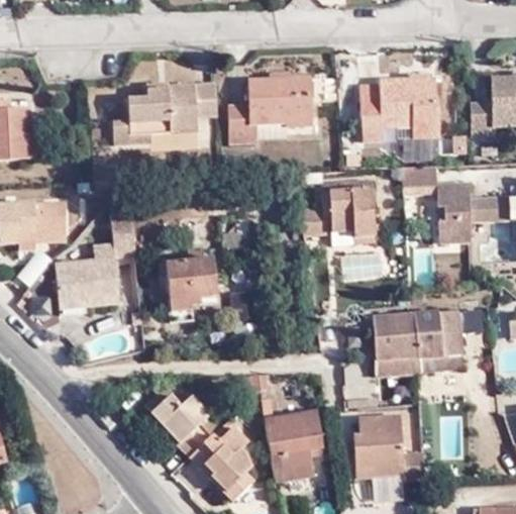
[(229,106),(230,142),(256,142),(255,124),(286,124),(286,127),(310,126),(309,80),(247,82),(248,106),(229,106)]
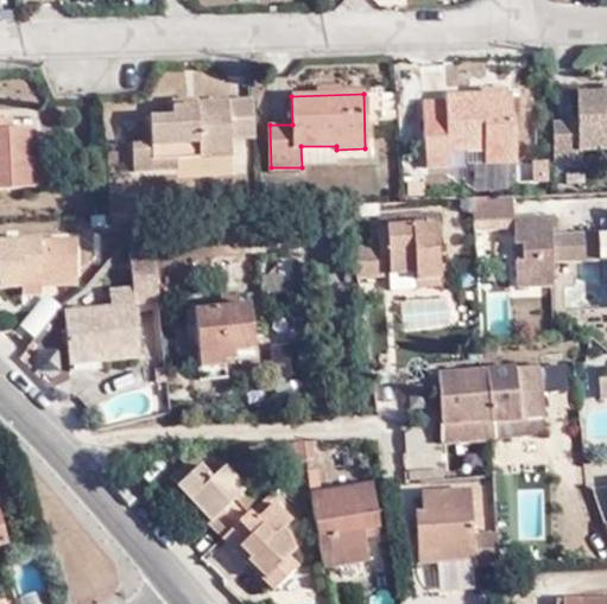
[(606,94),(579,95),(579,127),(556,127),(556,164),(581,164),(581,153),(606,151),(606,94)]
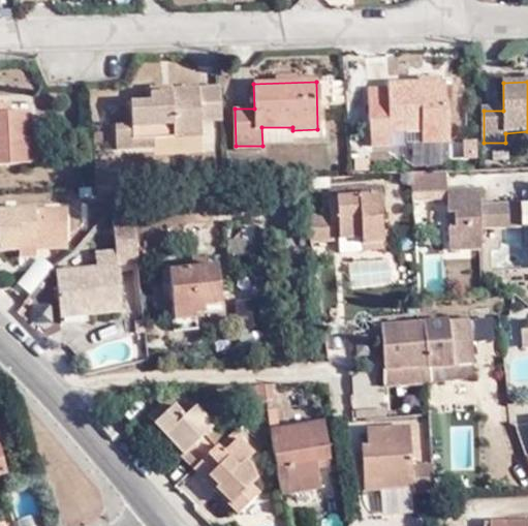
[(368,92),(370,150),(390,149),(389,133),(422,132),(422,144),(449,144),(448,106),(445,107),(444,84),(387,86),(387,91),(368,92)]
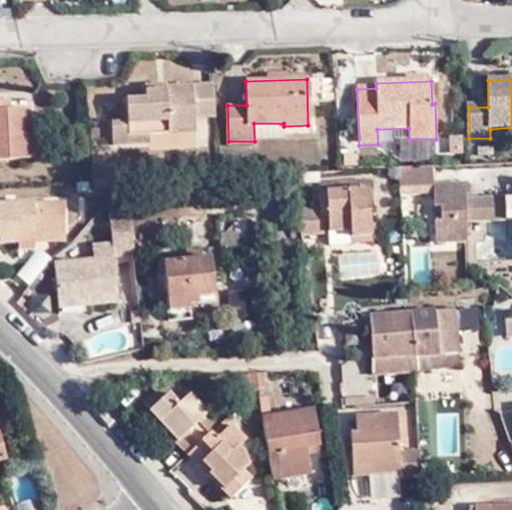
[(196,116),(214,116),(212,84),(167,85),(167,88),(145,89),(146,98),(126,99),(127,120),(111,121),(112,142),(150,141),(149,133),(149,125),(196,123),(196,116)]
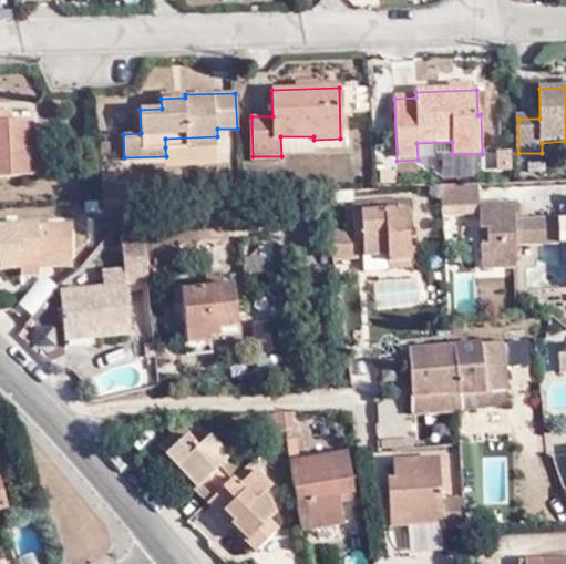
[(29,113),(0,114),(0,123),(29,122),(29,113)]
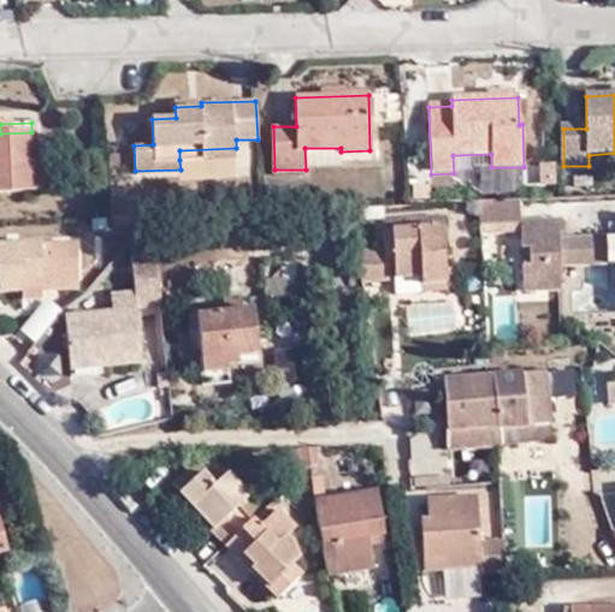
[(0,192),(35,191),(31,132),(0,134),(0,192)]
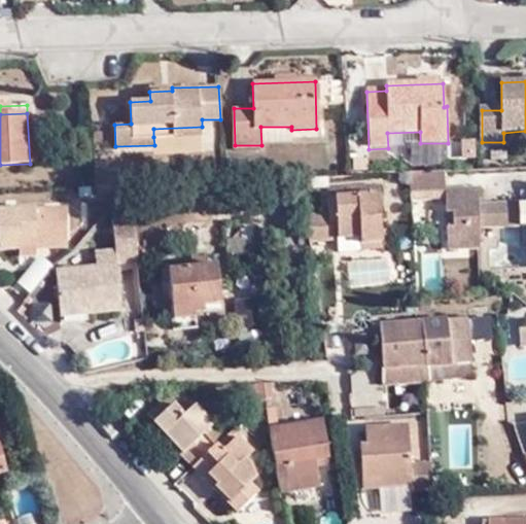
[(202,134),(202,127),(153,129),(153,137),(202,134)]
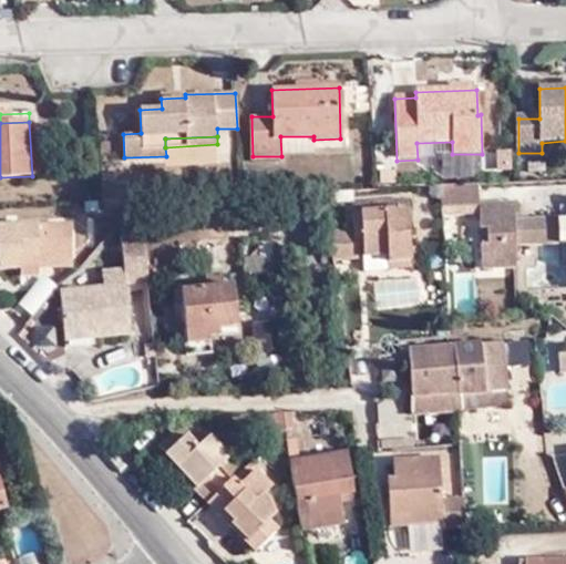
[(314,136),(280,136),(281,151),(314,151),(314,140),(314,136)]
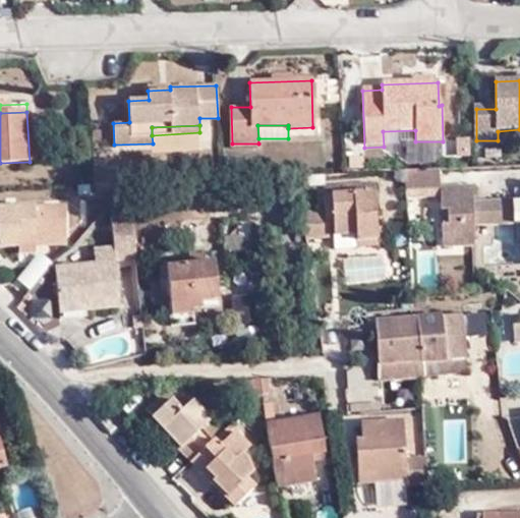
[(444,155),(471,154),(469,134),(443,135),(444,155)]
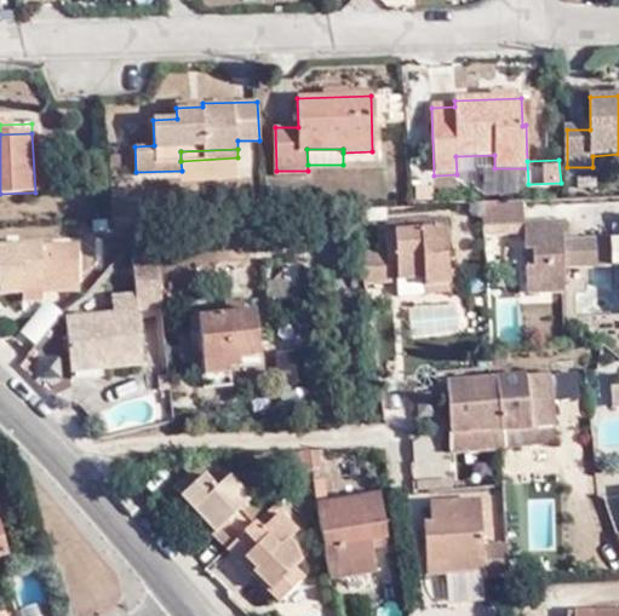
[(486,224),(525,223),(525,196),(485,199),(486,224)]
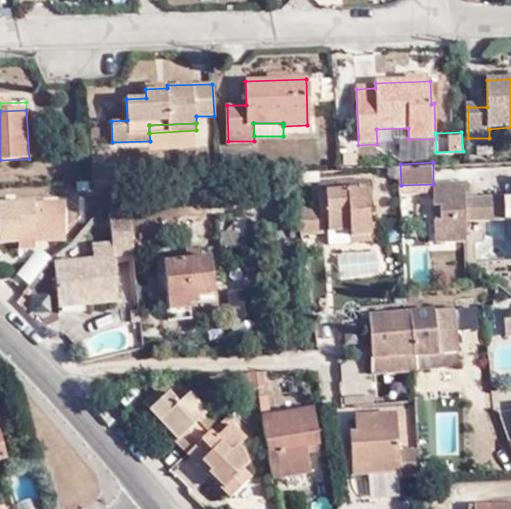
[(319,189),(320,205),(326,205),(327,219),(328,229),(349,227),(350,234),(370,233),(366,177),(328,179),(329,188),(319,189)]
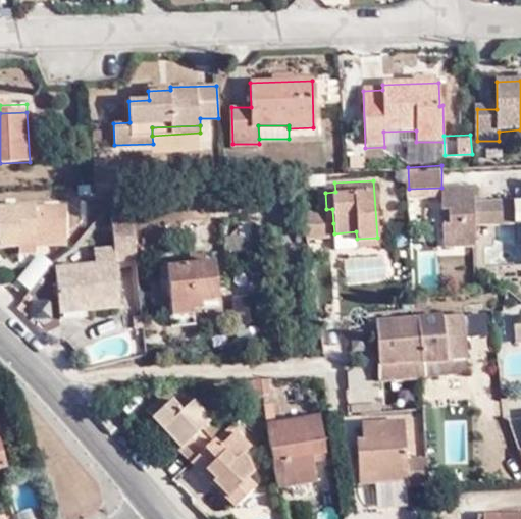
[(324,183),(325,193),(335,192),(334,183),(324,183)]
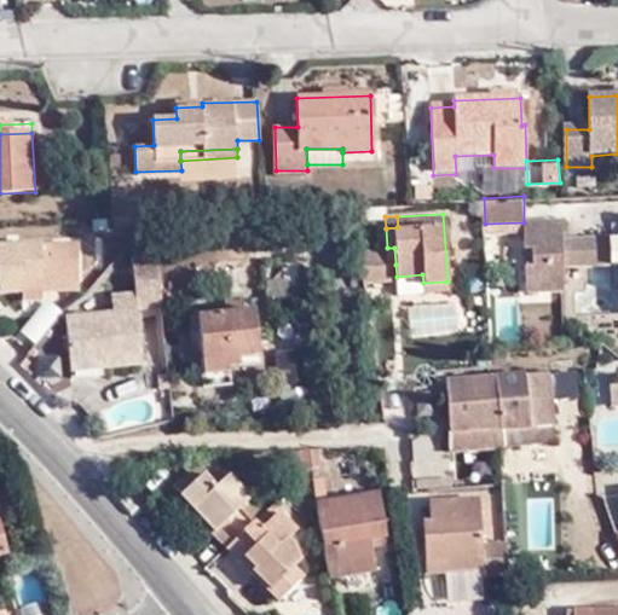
[(562,220),(524,222),(525,230),(525,249),(532,249),(532,261),(526,262),(526,289),(564,289),(562,268),(562,265),(562,244),(562,237),(562,220)]
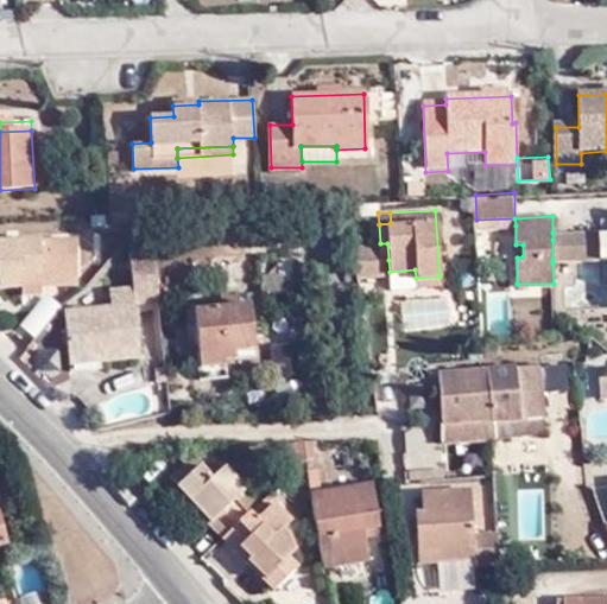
[(516,226),(514,218),(476,220),(476,228),(516,226)]
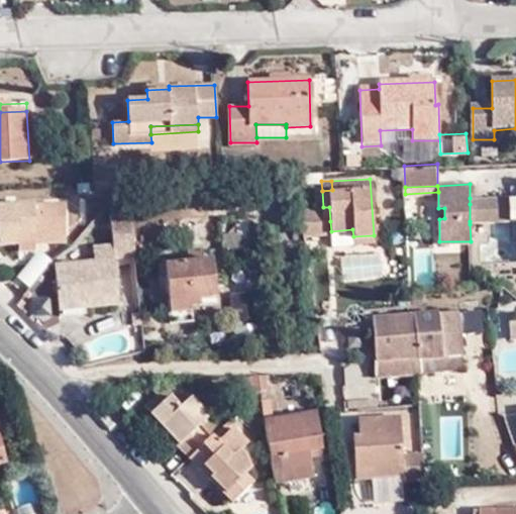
[(511,220),(511,217),(511,197),(488,198),(488,203),(470,204),(470,221),(511,220)]
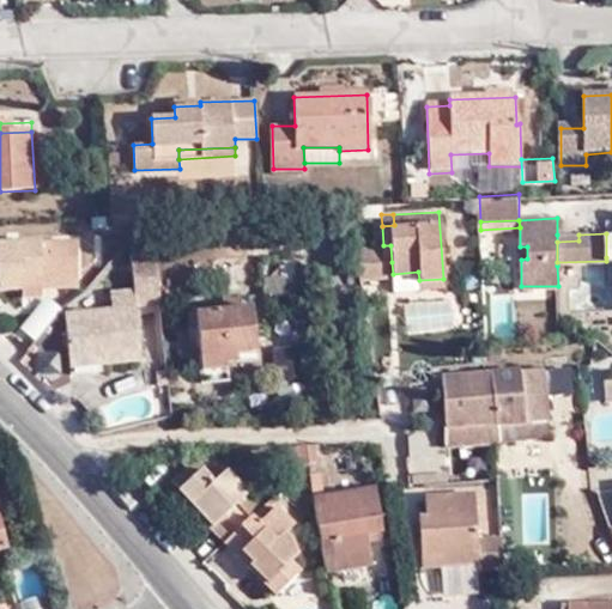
[(42,282),(80,281),(79,245),(0,249),(0,293),(26,292),(25,281),(42,280),(42,282)]
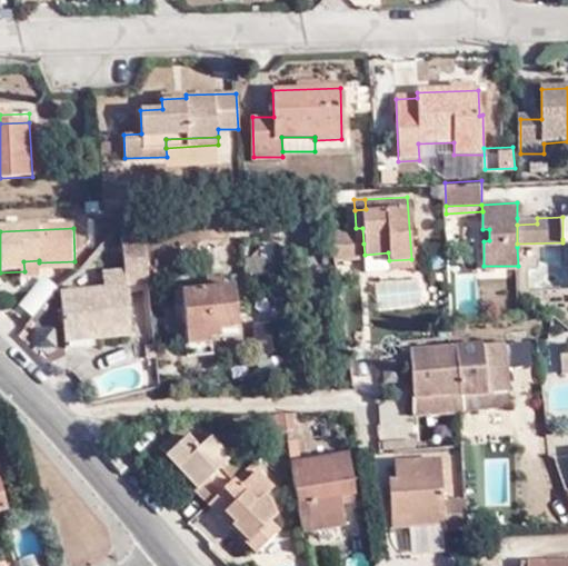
[(357,256),(356,245),(356,228),(331,230),(334,258),(357,256)]
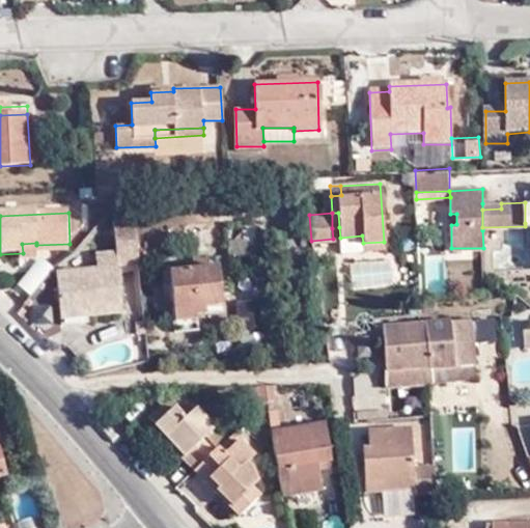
[(89,309),(90,316),(124,313),(120,270),(141,269),(136,224),(116,226),(118,251),(99,253),(100,269),(59,274),(62,312),(89,309)]
